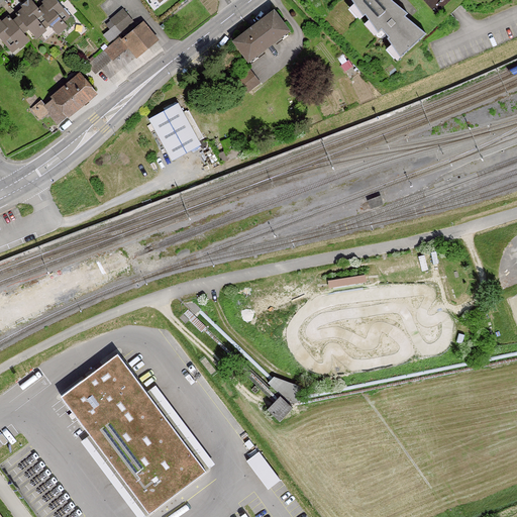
[(19,17),(13,21),(22,32),(28,28),(36,37),(44,30),(44,29),(41,25),(46,21),(46,20),(38,10),(30,0),(29,0),(15,12),(19,17)]
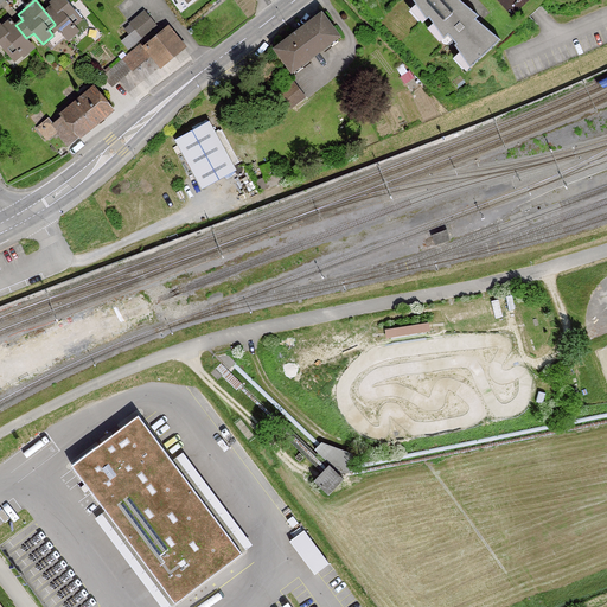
[(53,6),(45,12),(55,24),(55,25),(68,39),(76,32),(78,36),(88,27),(89,24),(83,18),(81,19),(64,0),(48,0),(49,0),(53,6)]
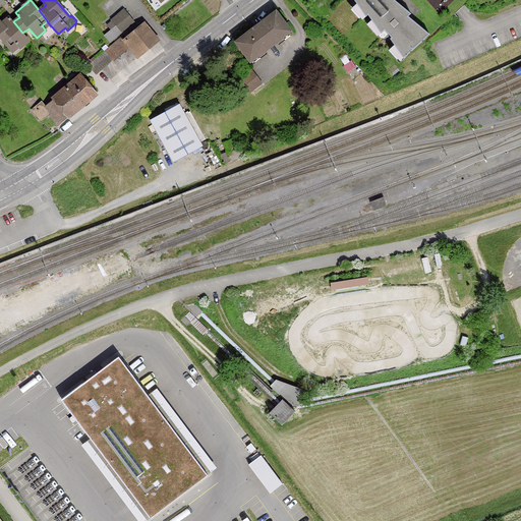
[(354,0),(366,16),(368,14),(381,33),(385,30),(392,38),(390,39),(403,58),(429,34),(408,16),(411,13),(394,0),(354,0)]
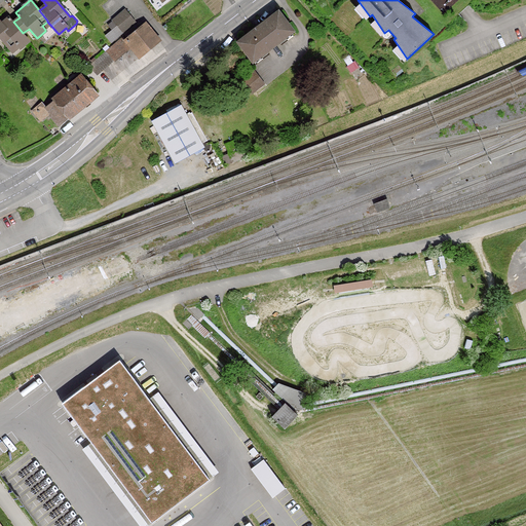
[(135,22),(125,10),(113,20),(118,26),(106,36),(111,42),(135,22)]
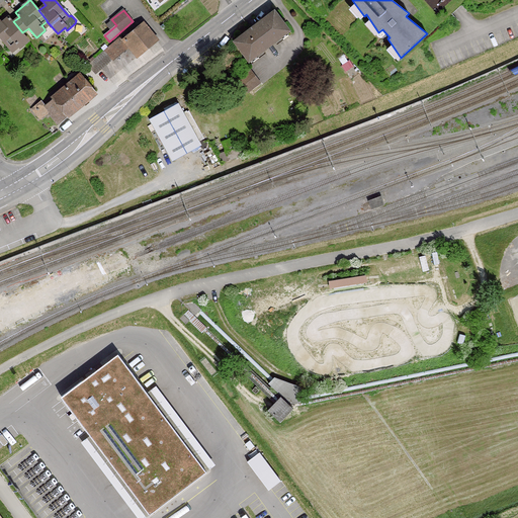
[(288,31),(288,30),(274,11),(235,41),(249,61),(250,61),(252,64),(266,54),(263,51),(275,41),(277,45),(290,34),(288,31)]
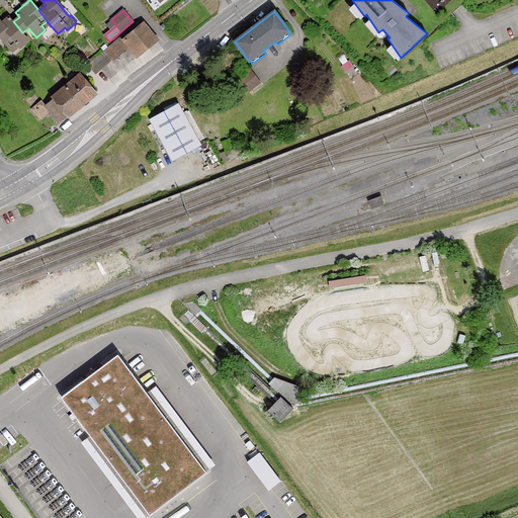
[(7,15),(0,20),(0,35),(0,36),(0,35),(0,36),(9,48),(15,44),(19,48),(28,40),(22,32),(13,21),(7,15)]
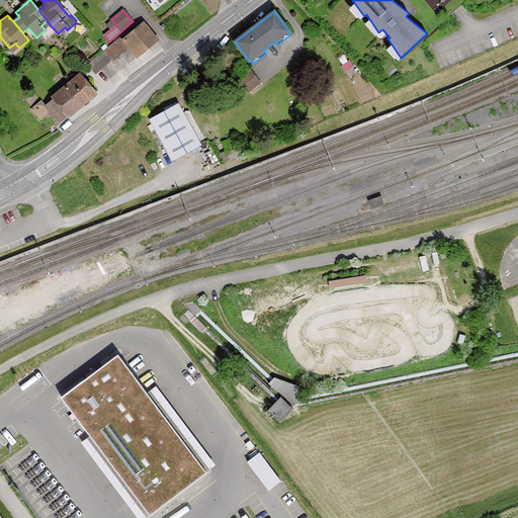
[(130,46),(138,56),(157,40),(143,24),(123,39),(121,36),(112,45),(120,53),(130,46)]
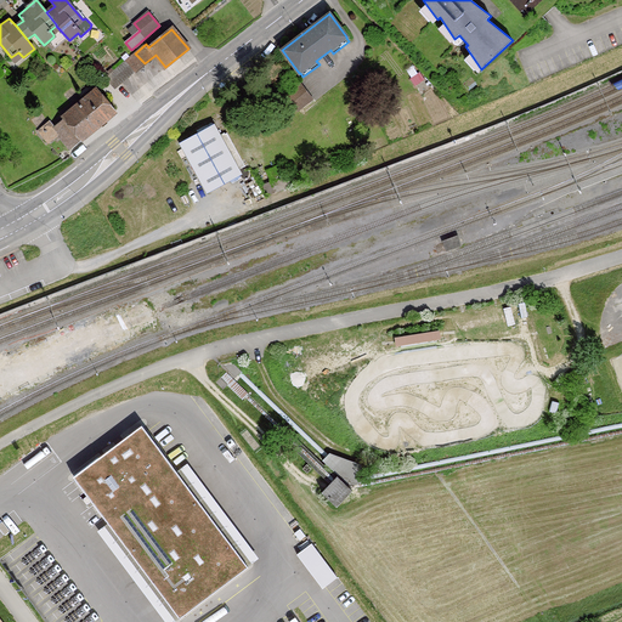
[(134,71),(128,63),(122,68),(120,67),(112,74),(112,73),(106,78),(114,88),(120,83),(128,77),(128,75),(134,71)]
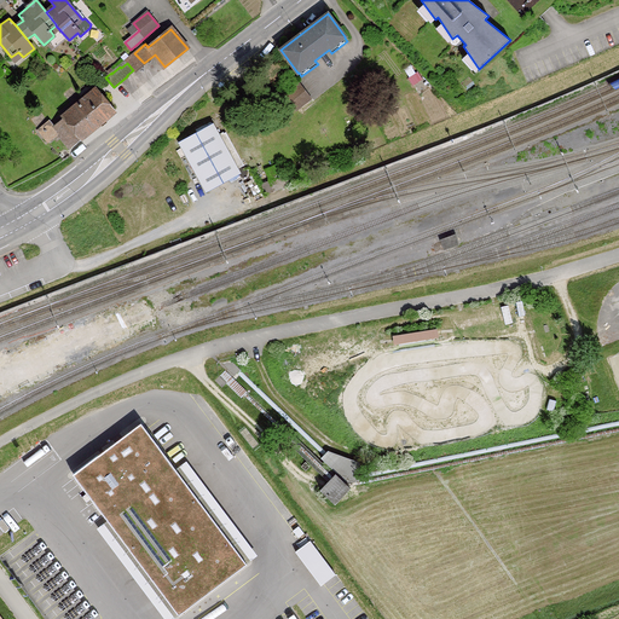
[(311,98),(299,85),(285,96),(296,110),(311,98)]
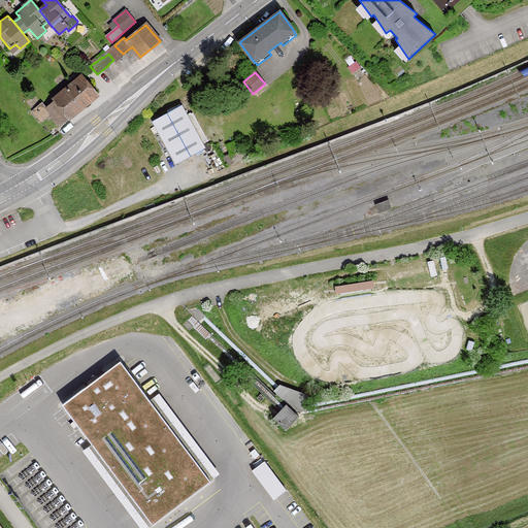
[(98,94),(83,75),(53,100),(54,101),(45,108),(42,104),(33,111),(41,121),(48,116),(50,118),(52,116),(60,126),(98,94)]
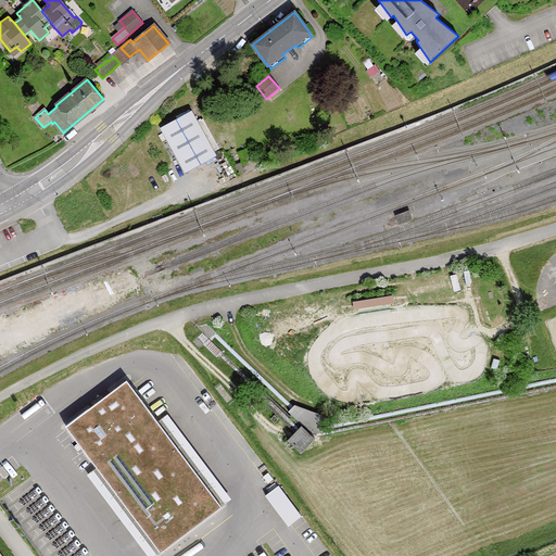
[(191,112),(162,128),(186,172),(214,155),(191,112)]
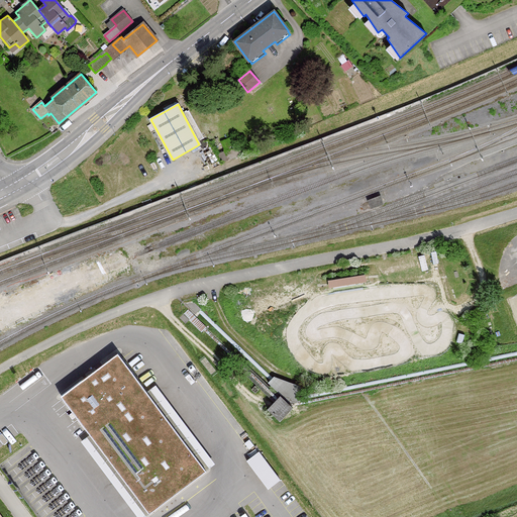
[(117,353),(61,396),(73,412),(71,413),(75,418),(77,417),(149,513),(206,471),(117,353)]
